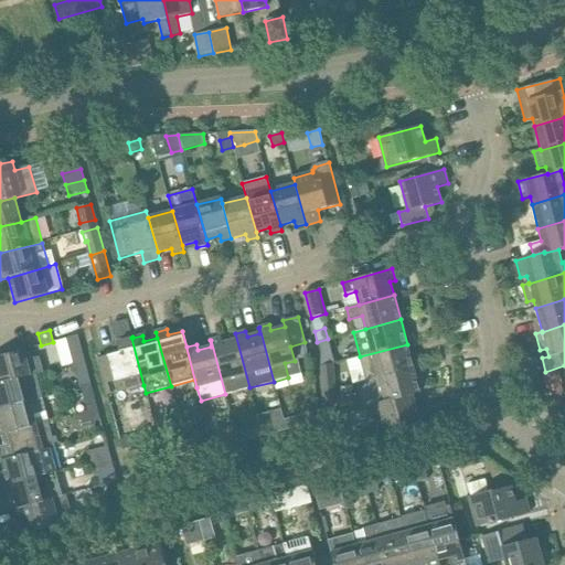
[(221,338),(211,340),(225,394),(249,387),(235,333),(234,334),(235,340),(222,343),(221,338)]
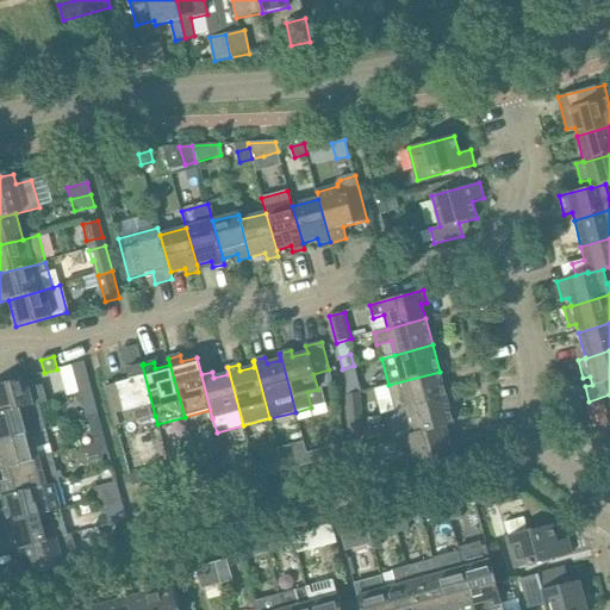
[(83,362),(73,365),(81,393),(92,390),(83,362)]
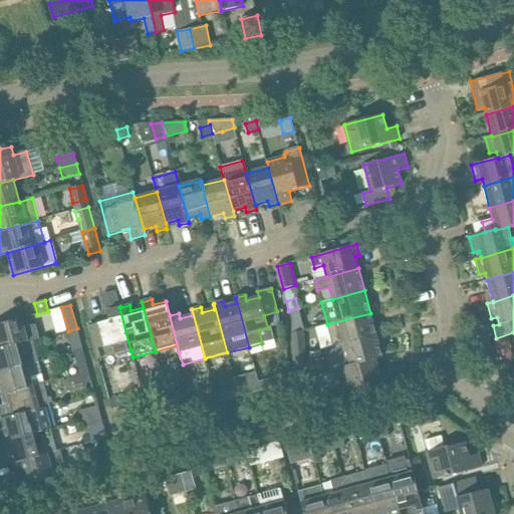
[(108,320),(88,326),(97,359),(131,350),(119,307),(106,310),(108,320)]
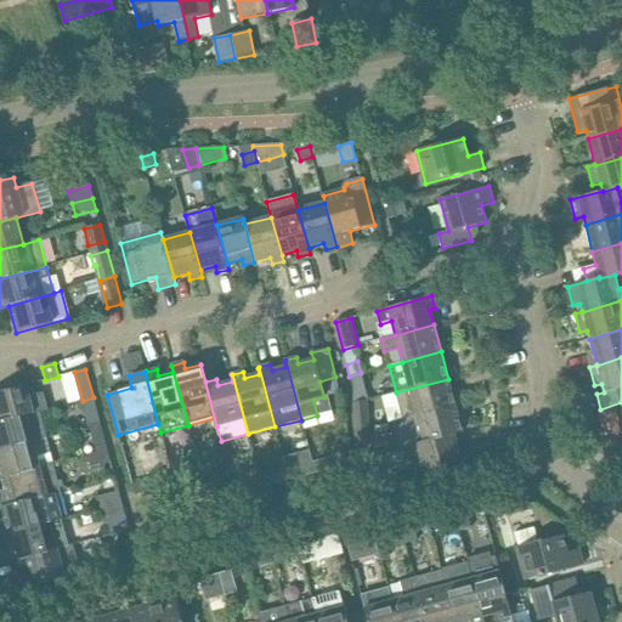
[(349,377),(352,388),(363,385),(361,373),(349,377)]
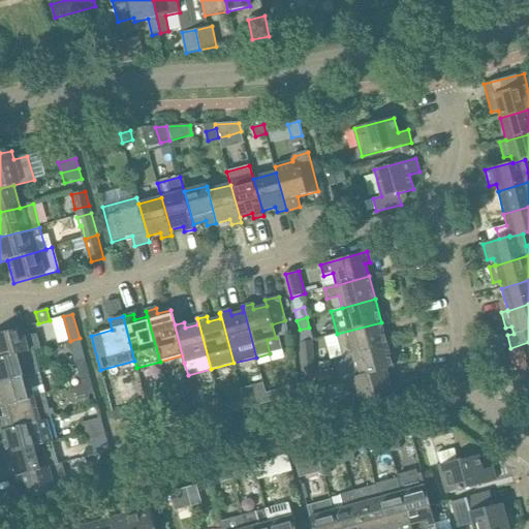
[(285,320),(272,324),(276,338),(279,337),(287,335),(287,330),(285,320)]
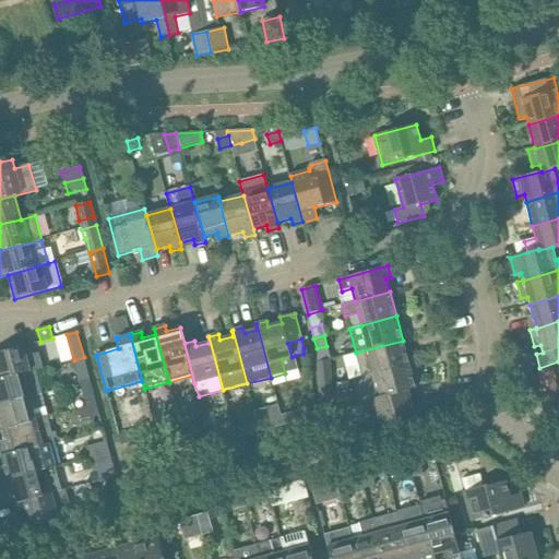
[(368,376),(408,365),(403,341),(356,353),(363,377),(368,376)]
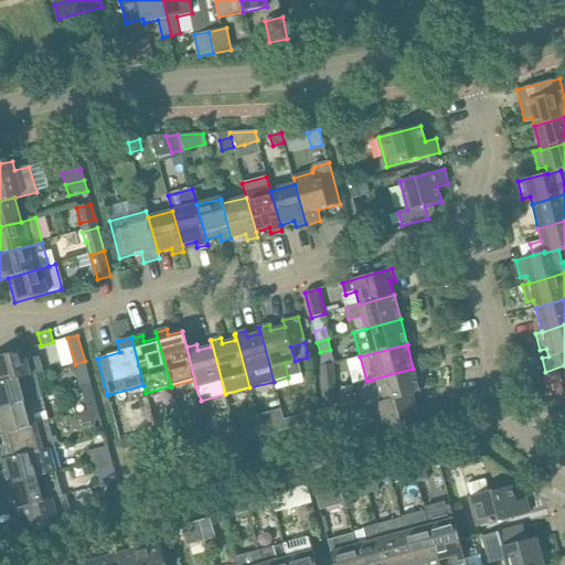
[(0,383),(36,374),(43,372),(40,356),(27,361),(24,350),(0,356),(0,383)]
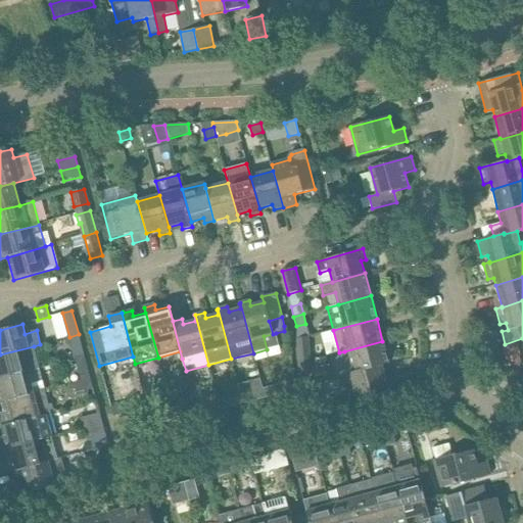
[(81,343),(79,334),(69,337),(72,346),(81,343)]
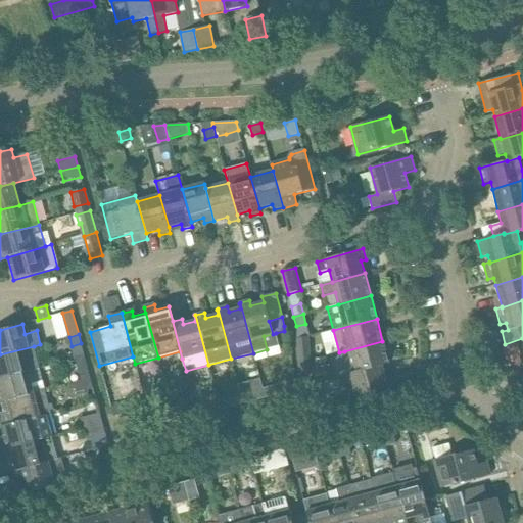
[(296,340),(298,362),(311,361),(308,339),(296,340)]
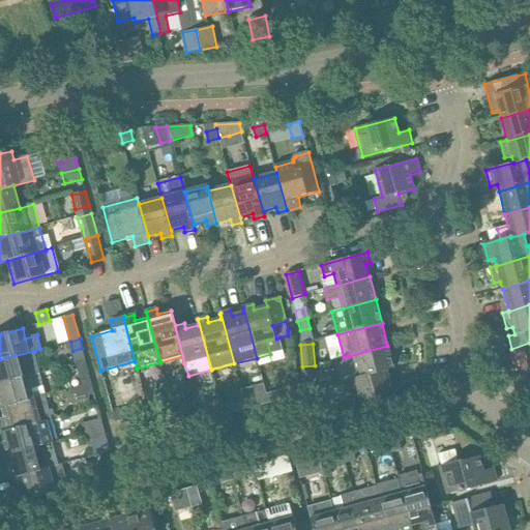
[(387,346),(349,356),(354,378),(342,381),(342,382),(387,371),(393,369),(387,346)]
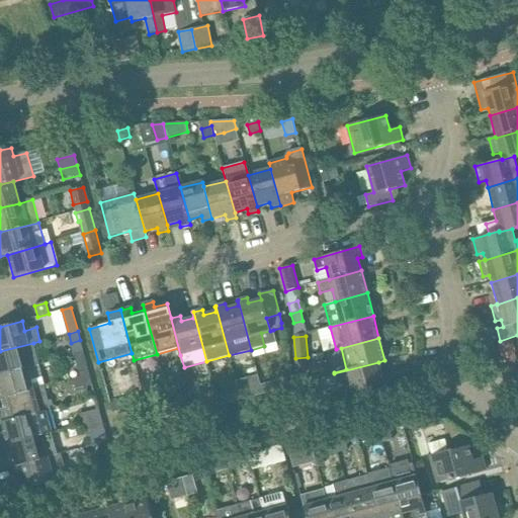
[(516,359),(510,339),(498,343),(503,362),(516,359)]
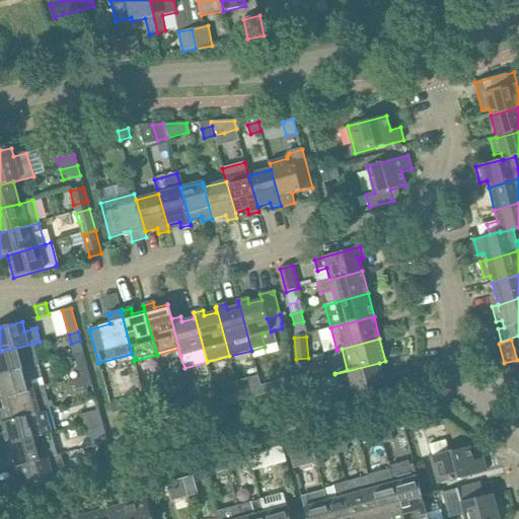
[(40,366),(33,344),(0,352),(0,376),(27,369),(40,366)]
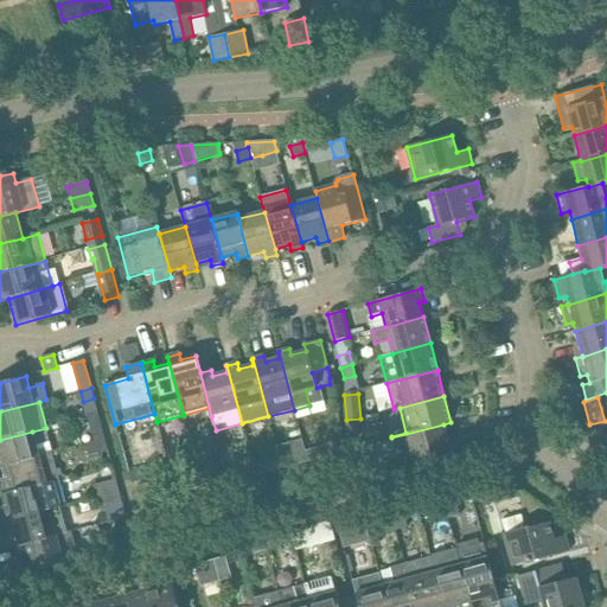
[(106,440),(98,414),(88,416),(95,442),(106,440)]
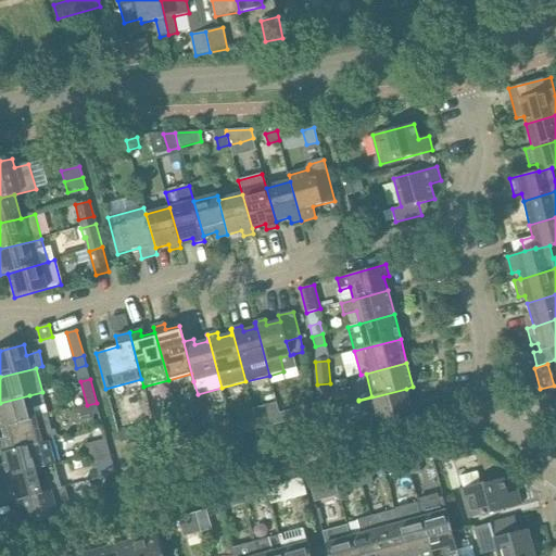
[(331,396),(330,383),(317,384),(318,397),(331,396)]
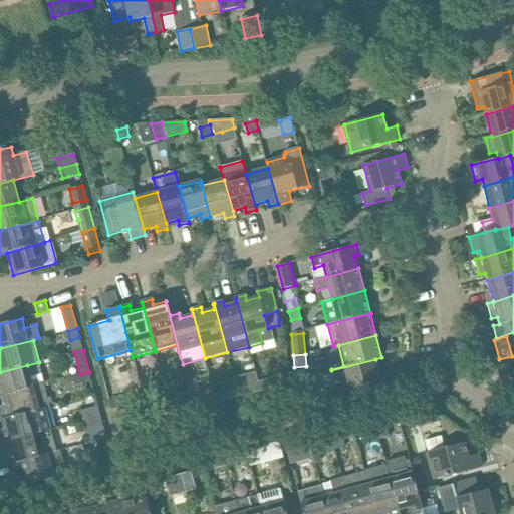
[(375,359),(331,370),(333,380),(346,377),(350,390),(381,381),(375,359)]
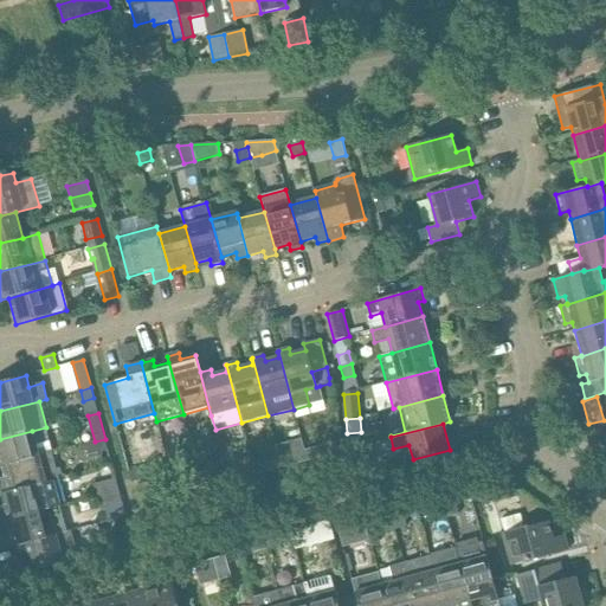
[(46,427),(32,431),(0,439),(0,459),(2,466),(53,453),(46,427)]
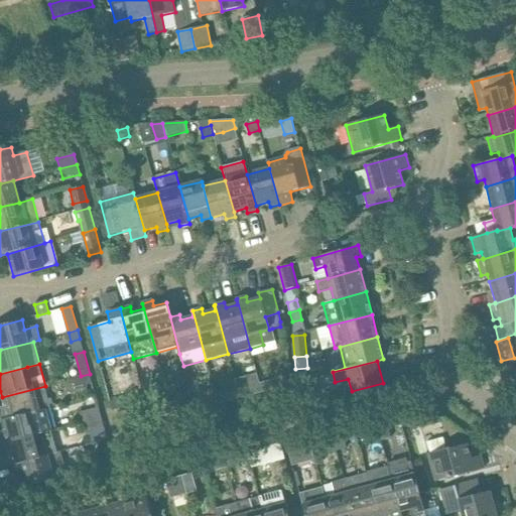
[(75,388),(92,383),(90,374),(81,376),(73,378),(75,388)]
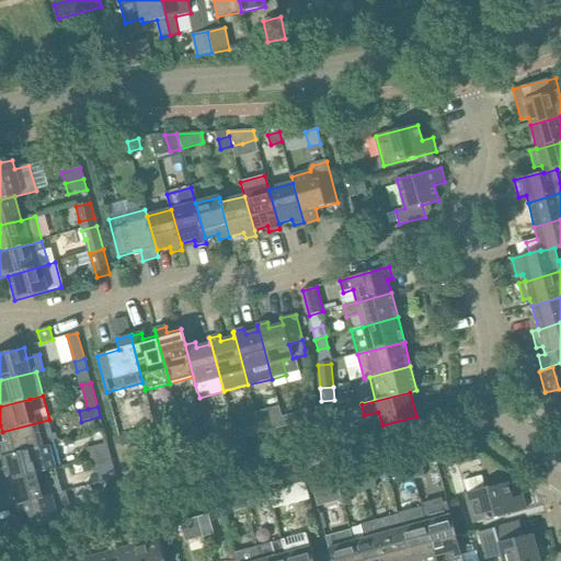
[(342,422),(339,411),(323,415),(327,441),(340,437),(336,423),(342,422)]
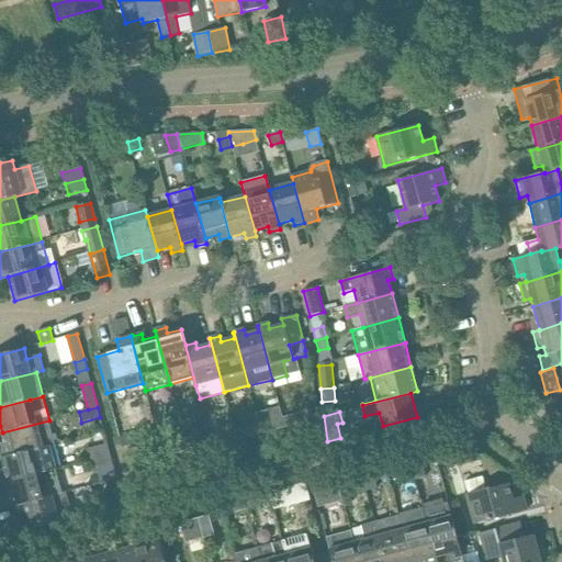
[(285,427),(296,425),(293,415),(282,417),(285,427)]
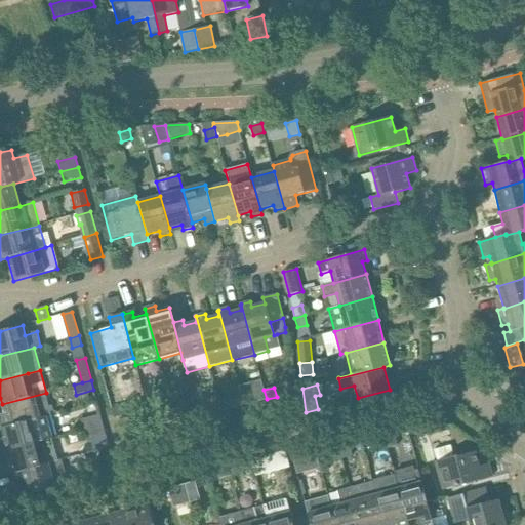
[(267,399),(264,390),(253,393),(256,402),(267,399)]
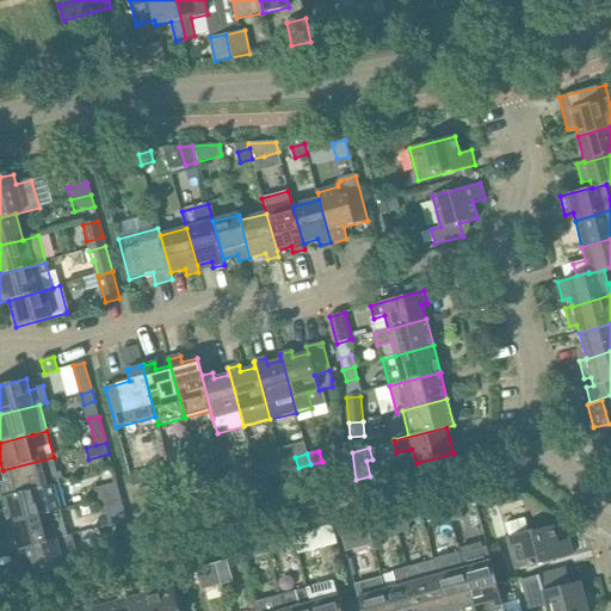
[(198,469),(210,467),(208,455),(196,458),(198,469)]
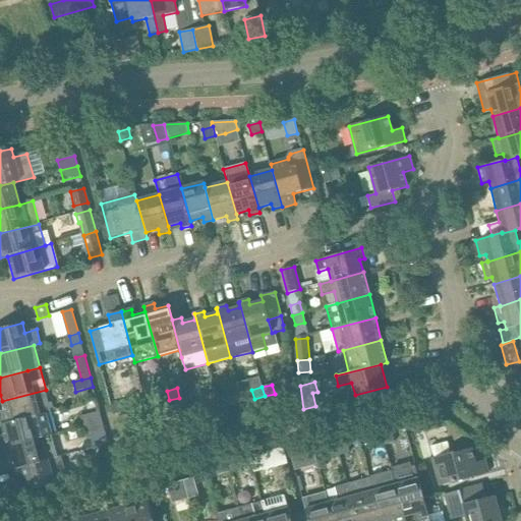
[(52,412),(46,390),(2,401),(5,414),(0,414),(0,421),(1,425),(46,413),(52,412)]
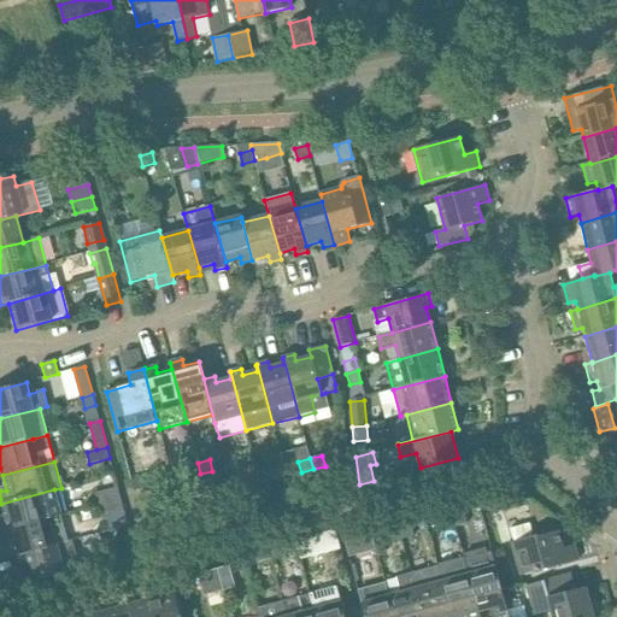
[(200,474),(198,463),(186,466),(189,477),(200,474)]
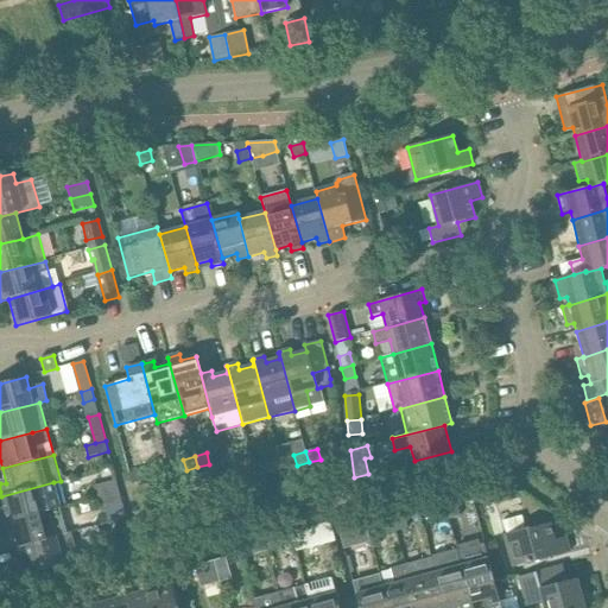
[(169,463),(150,468),(152,479),(171,474),(169,463)]
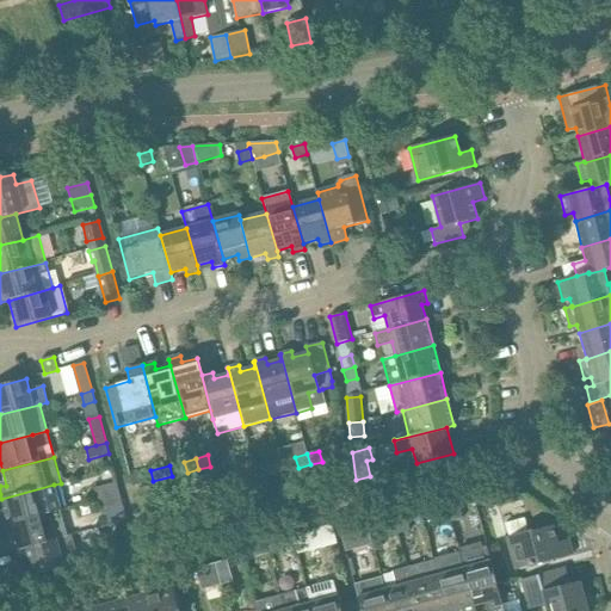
[(258,479),(270,476),(266,466),(254,468),(258,479)]
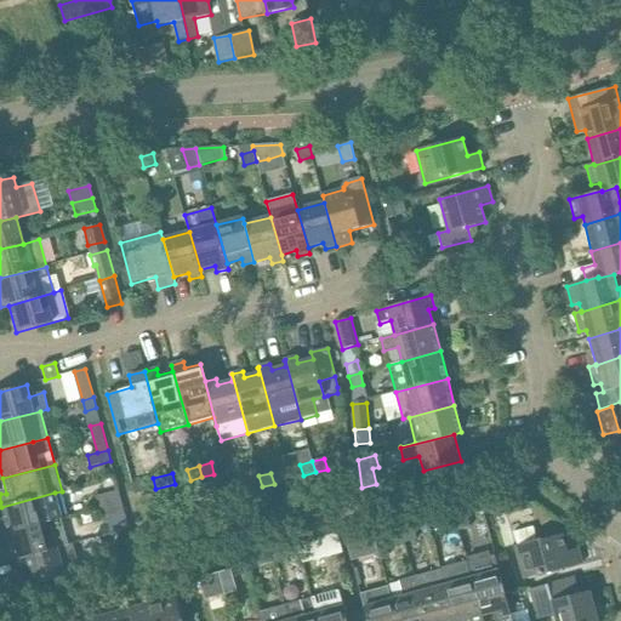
[(262,486),(258,476),(246,479),(250,490),(262,486)]
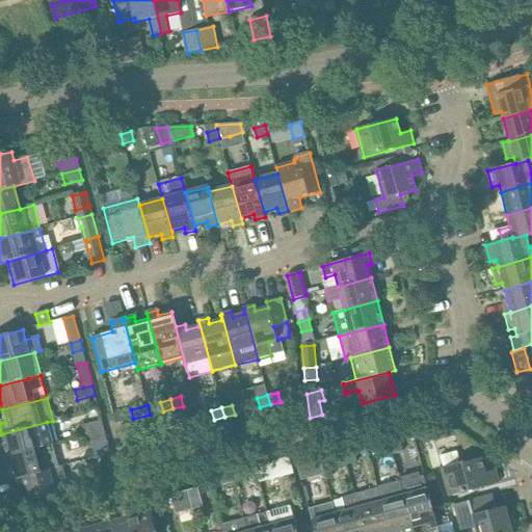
[(83,425),(86,435),(104,430),(102,421),(83,425)]
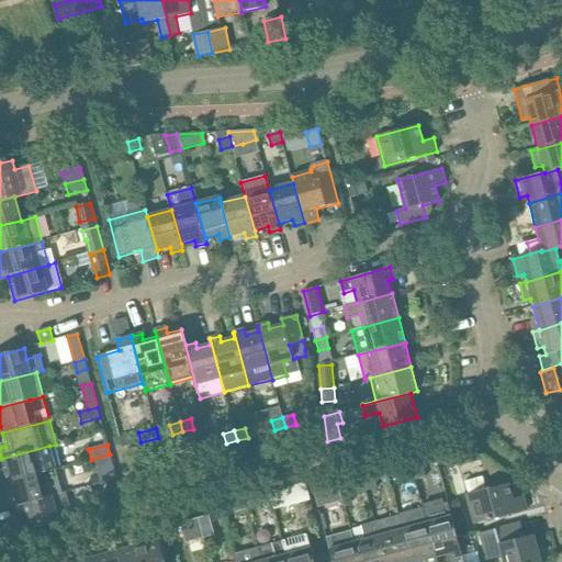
[(0,481),(1,484),(8,482),(56,469),(49,446),(1,459),(4,470),(0,471),(0,481)]
